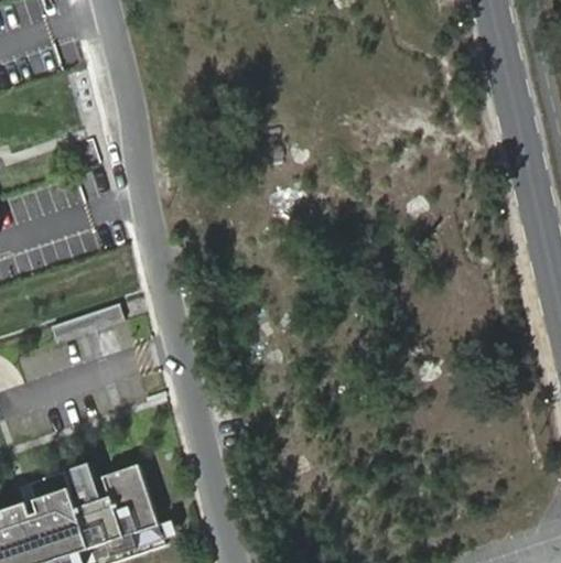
[(0,34),(24,33),(21,0),(11,0),(0,1),(0,34)]
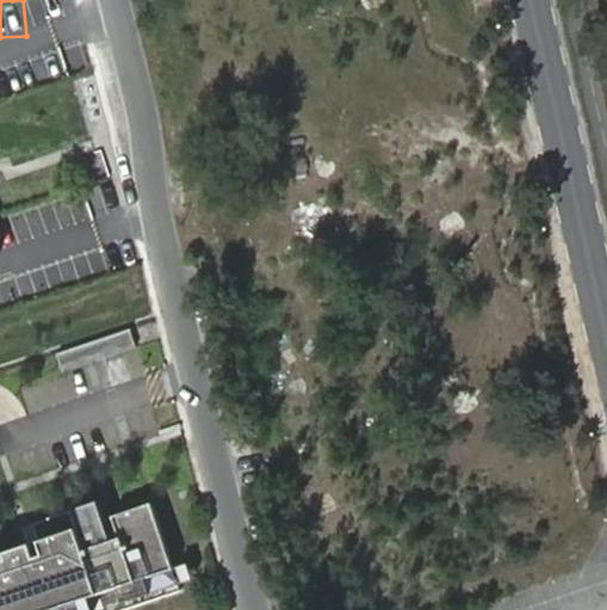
[(60,370),(134,345),(128,327),(54,352),(60,370)]
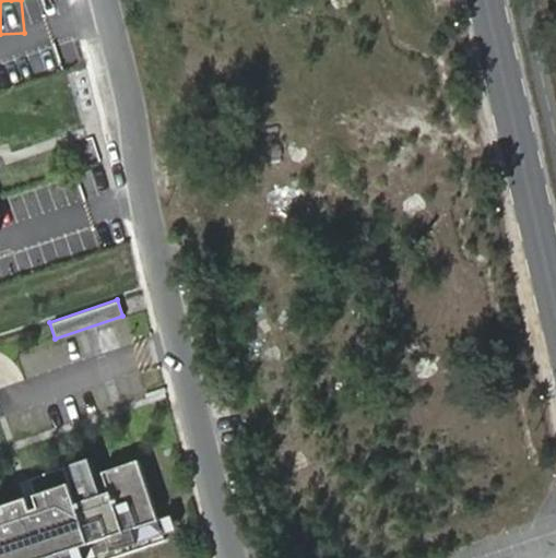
[(93,474),(86,458),(69,464),(74,481),(93,474)]
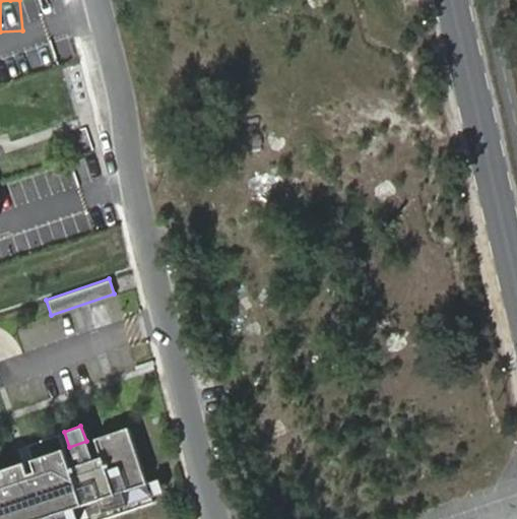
[(0,518),(100,518),(151,502),(126,428),(86,441),(69,447),(64,448),(31,459),(0,469),(0,518)]
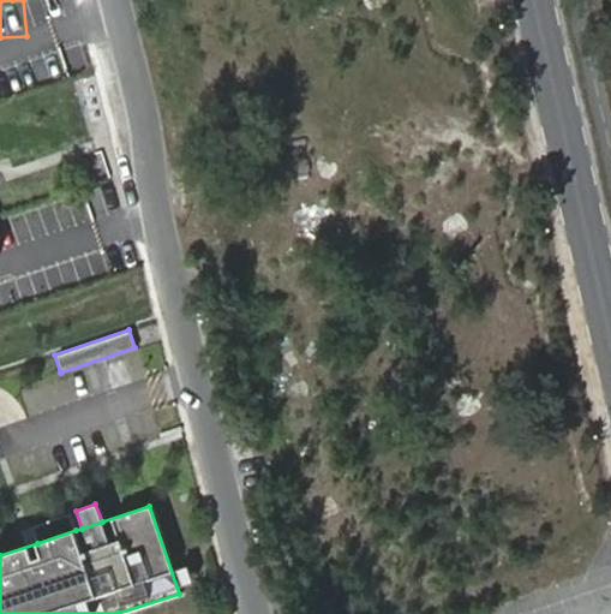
[(37,543),(76,530),(70,512),(31,525),(37,543)]
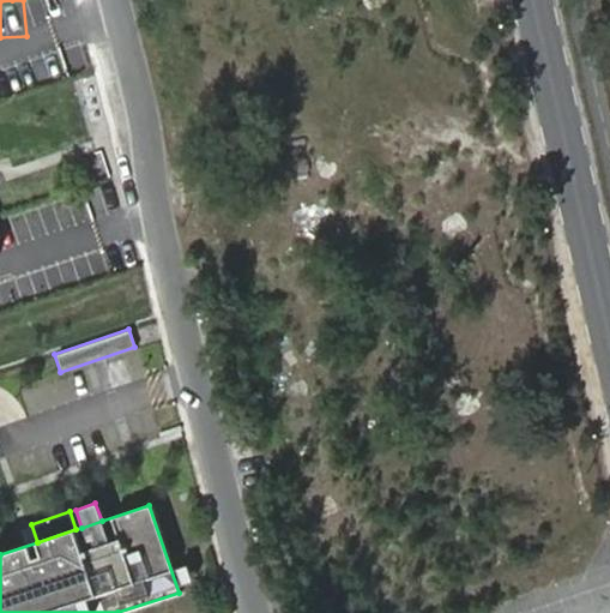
All buildings are outlined.
